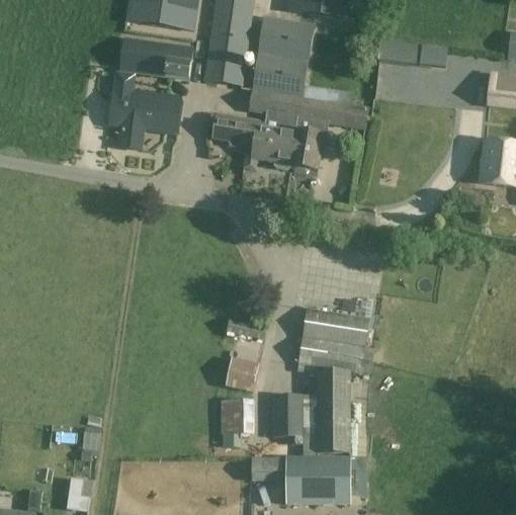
[(129,0),(125,20),(193,30),(198,0),(129,0)]
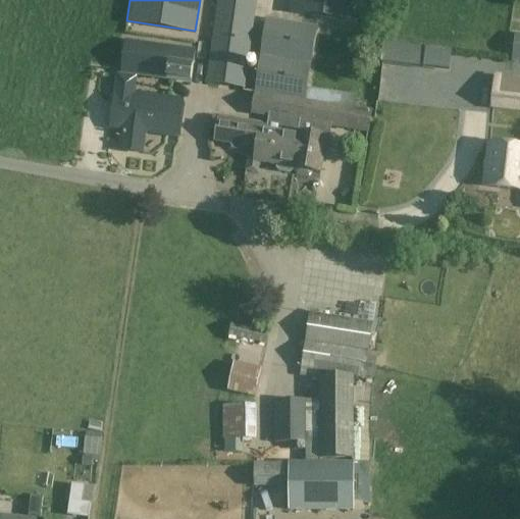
[(243,91),(253,15),(255,0),(215,0),(203,86),(243,91)]
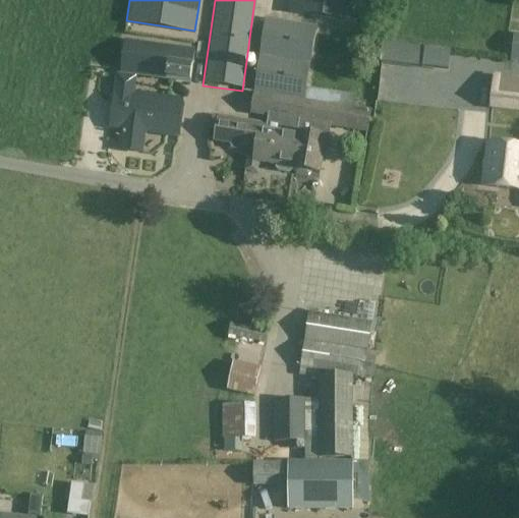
[(290,0),(288,10),(356,20),(359,0),(290,0)]
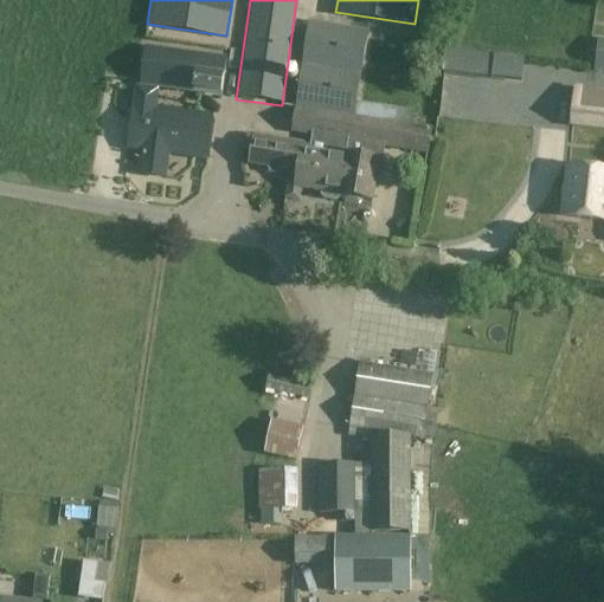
[(354,101),(366,28),(307,19),(289,131),(346,141),(344,154),(376,159),(372,177),(378,177),(383,147),(425,151),(431,127),(409,122),(411,109),(354,101)]
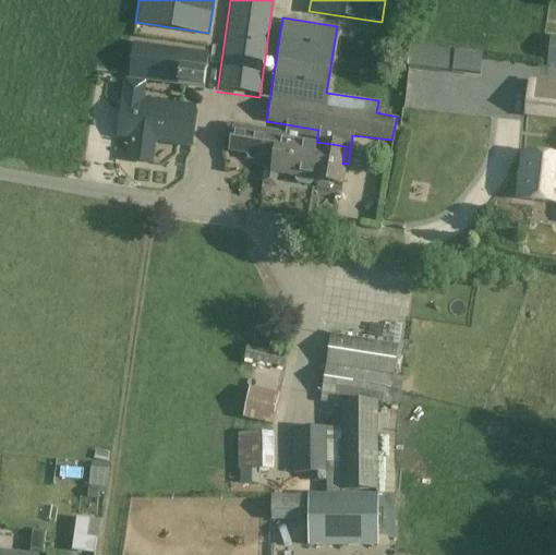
[(555,33),(547,33),(544,63),(555,64),(555,33)]
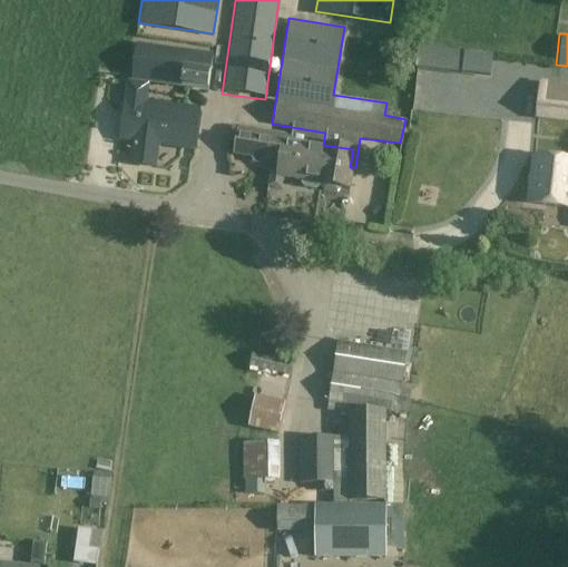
[(211,54),(136,42),(130,78),(206,88),(211,54)]
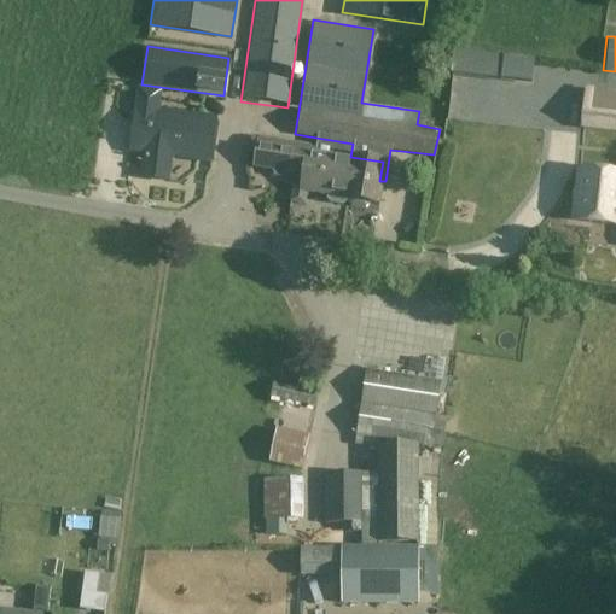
[(499,52),(454,47),(452,71),(495,76),(499,52)]
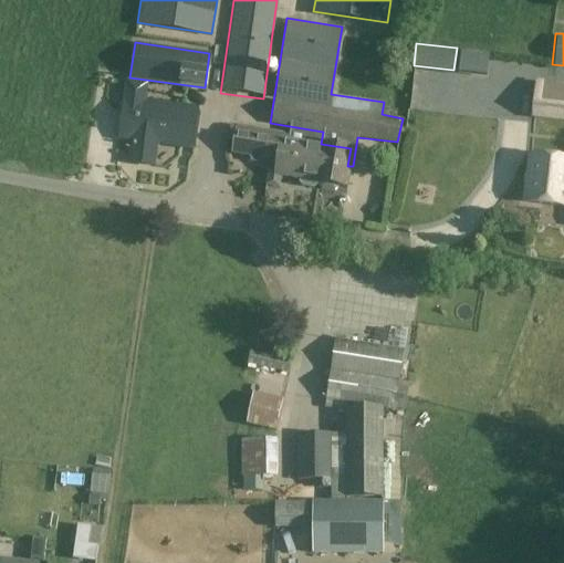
[(488,52),(459,49),(457,70),(484,73),(488,52)]
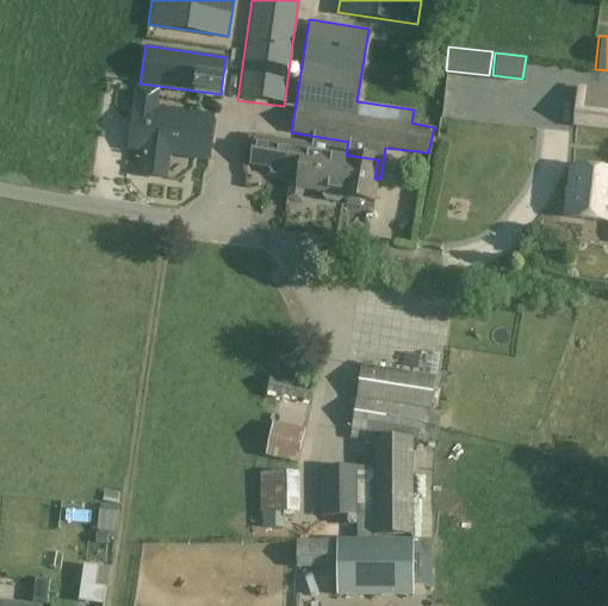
[(135,83),(132,104),(126,148),(142,149),(138,174),(163,177),(167,149),(187,151),(186,156),(205,158),(211,114),(156,107),(159,87),(135,83)]
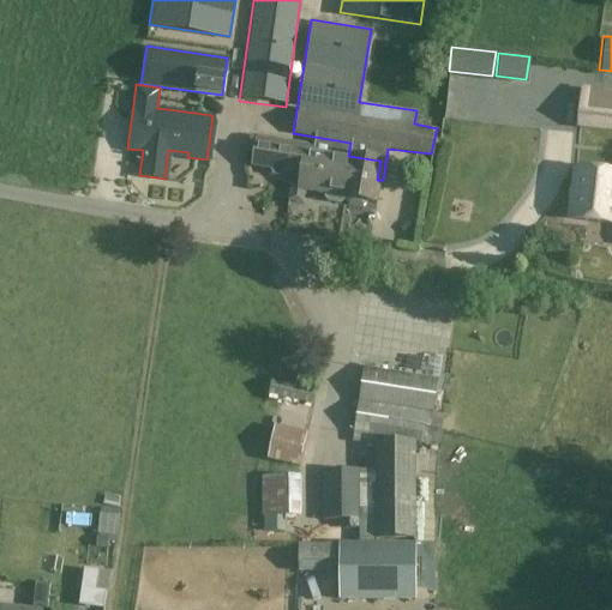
[(611,88),(580,85),(575,125),(611,128),(611,88)]
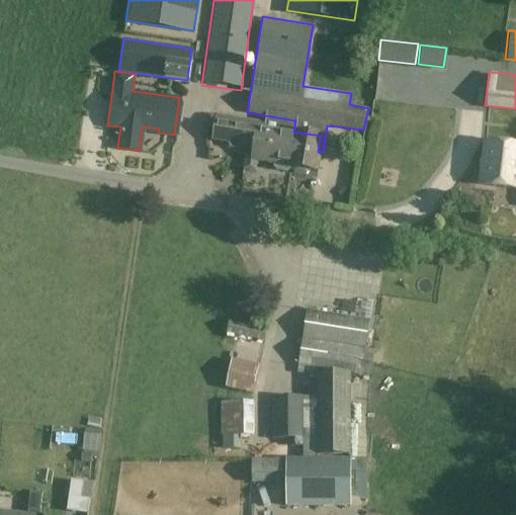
[(257,129),(258,121),(213,114),(210,139),(227,141),(228,145),(237,147),(240,143),(252,145),(253,145),(254,142),(254,141),(258,142),(260,129),(257,129)]
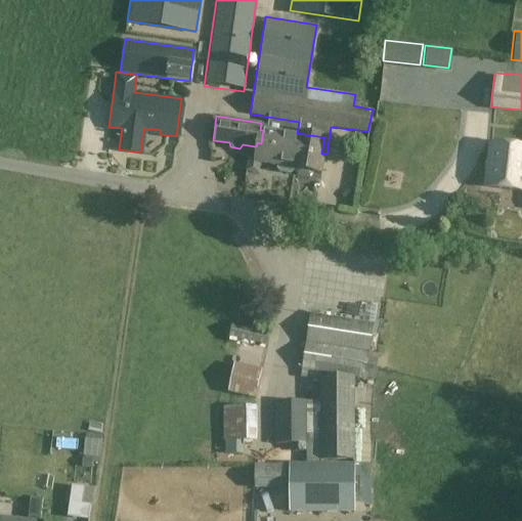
[(291,168),(292,168),(292,166),(293,166),(297,135),(263,130),(261,143),(257,142),(257,143),(256,146),(255,146),(253,161),(275,164),(274,168),(276,171),(288,172),(291,170),(291,168)]
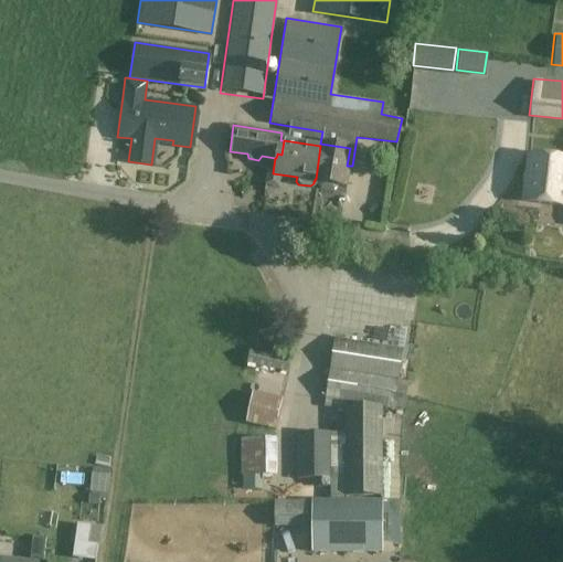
[(315,179),(315,181),(316,181),(316,184),(318,188),(332,190),(335,187),(335,184),(344,186),(347,166),(350,148),(320,144),(320,146),(316,179),(315,179)]
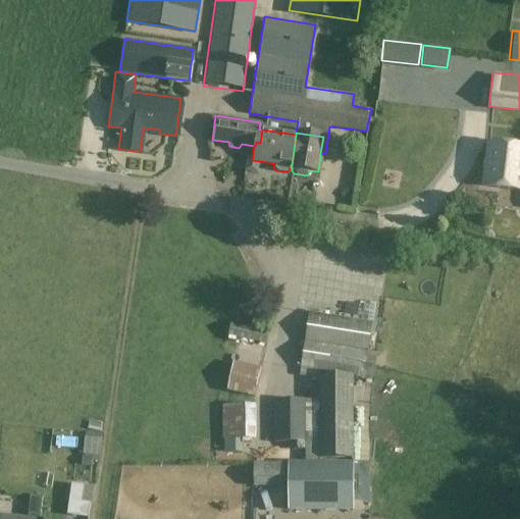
[(519,145),(487,142),(482,185),(519,189),(519,145)]
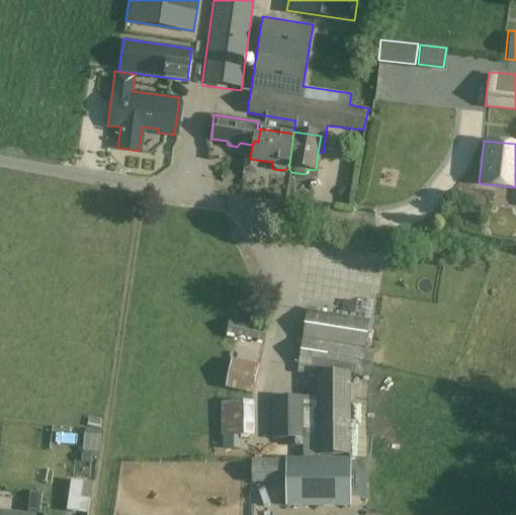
[(302,334),(361,343),(365,317),(306,308),(302,334)]
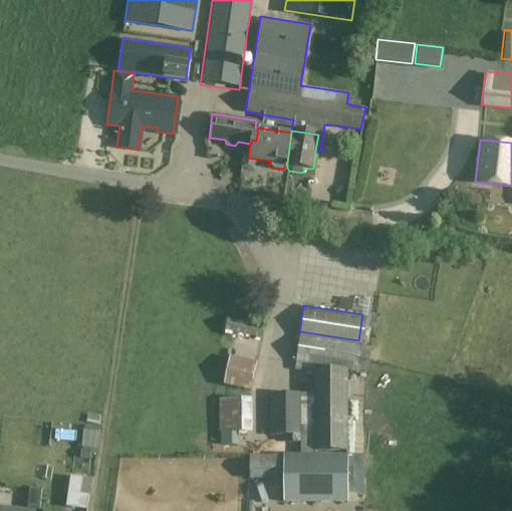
[(295,356),(354,366),(358,340),(299,331),(295,356)]
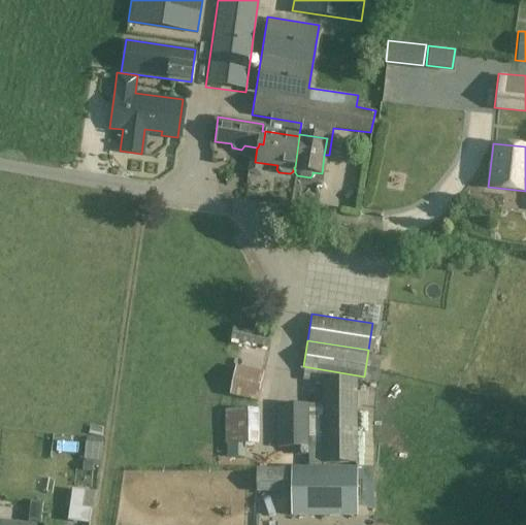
[(262,371),(234,365),(228,393),(256,399),(262,371)]
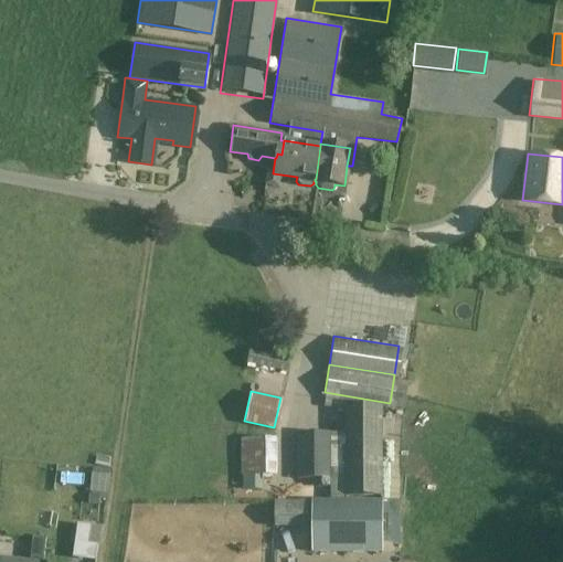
[(380,407),(344,407),(344,494),(380,494),(380,407)]
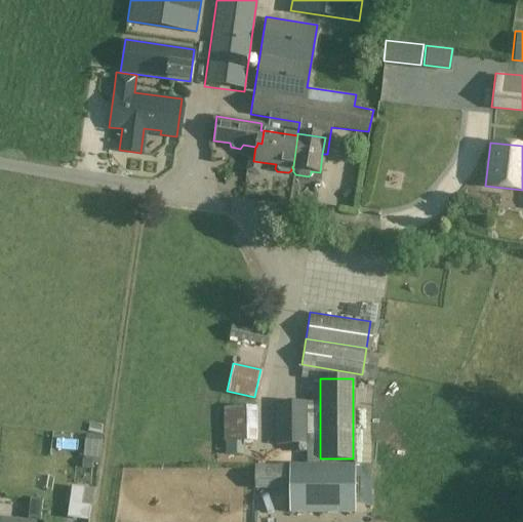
[(304,442),(304,401),(273,400),(273,441),(304,442)]
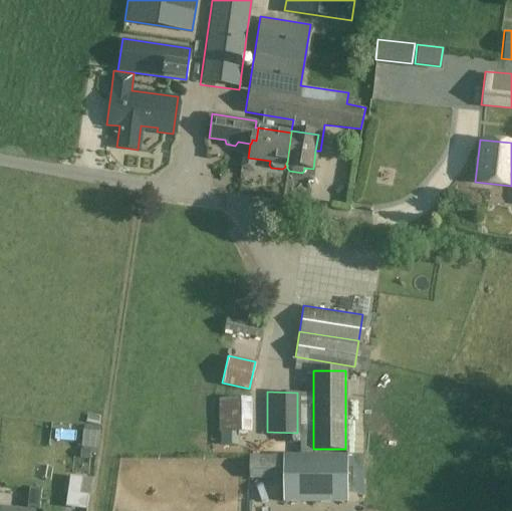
[(243,402),(223,402),(222,422),(243,422),(243,402)]
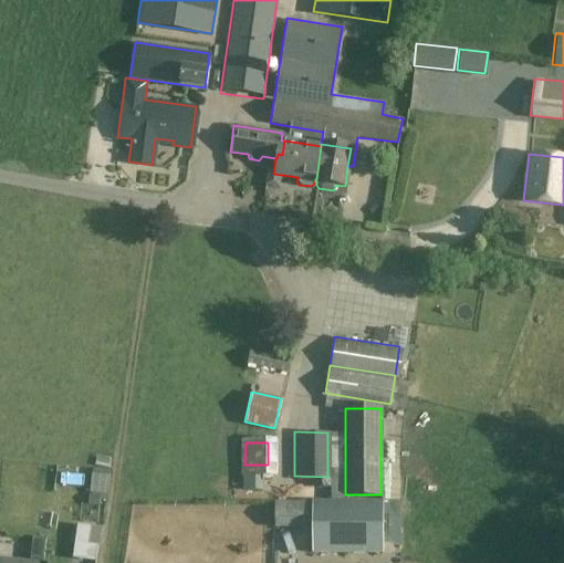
[(243,488),(262,487),(262,475),(243,475),(243,488)]
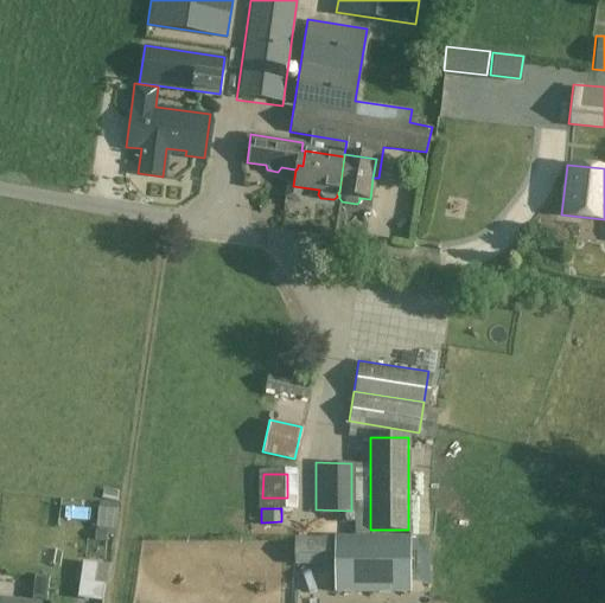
[(335,534),(335,536),(335,552),(335,589),(409,589),(408,534),(335,534)]
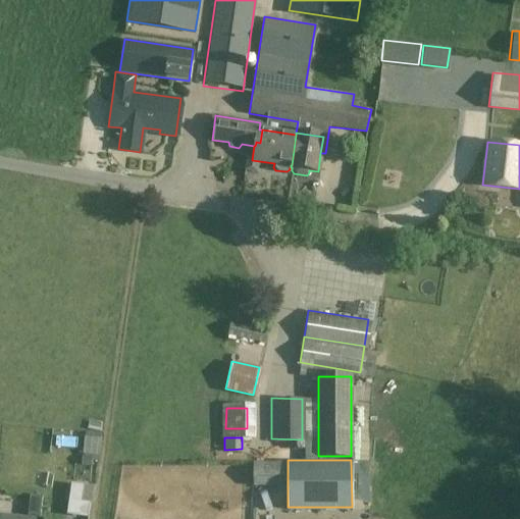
[(254,475),(288,475),(288,461),(254,461),(254,475)]
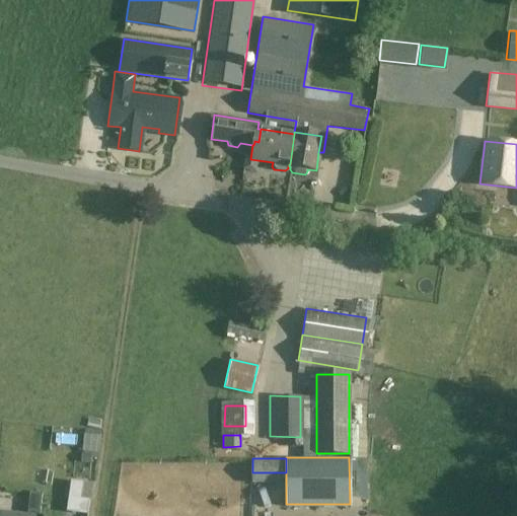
[(83,481),(70,478),(68,495),(80,497),(83,481)]
